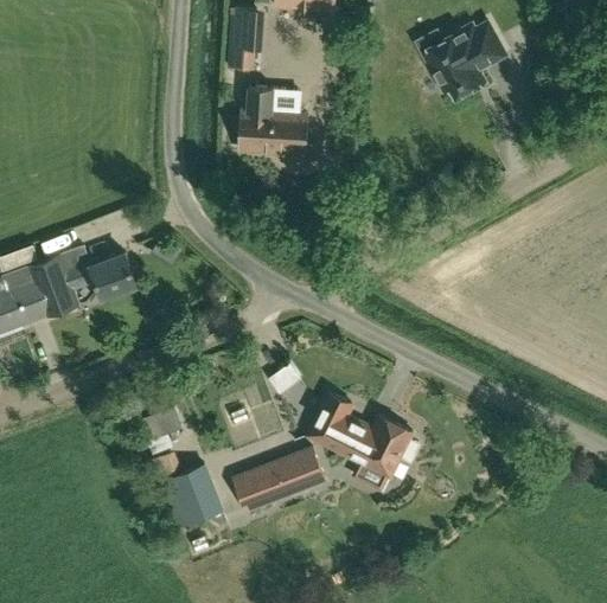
[(275,0),(275,8),(336,12),(336,0),(275,0)]
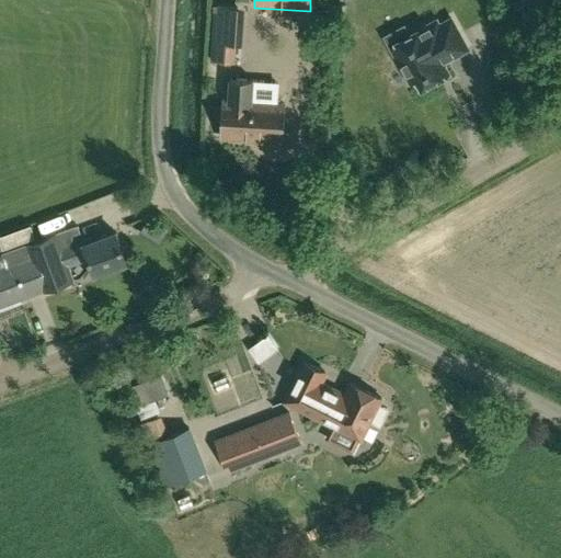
[(238,47),(253,48),(253,10),(224,10),(222,67),(238,68),(238,47)]
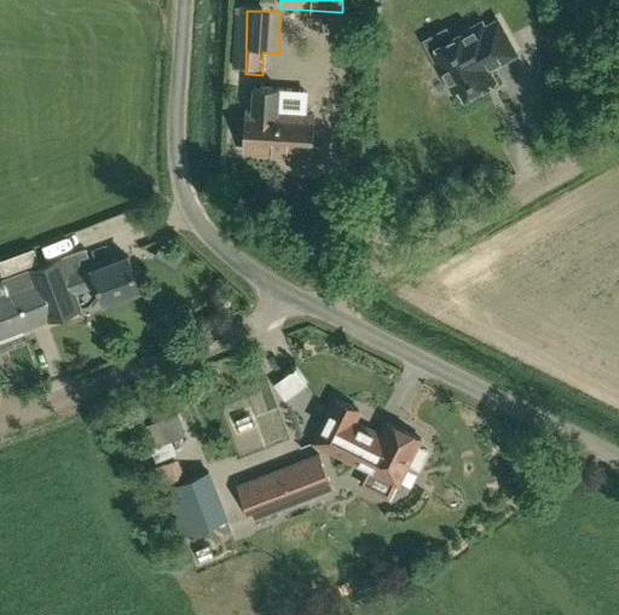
[(487,73),(499,65),(516,57),(498,24),(485,32),(481,25),(450,44),(453,48),(434,59),(453,94),(460,91),(462,94),(460,96),(464,105),(481,96),(480,93),(495,85),(487,73)]
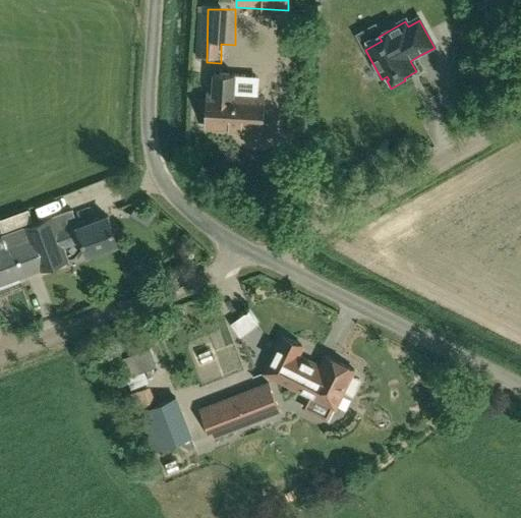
[(467,20),(456,20),(456,32),(467,32),(467,20)]
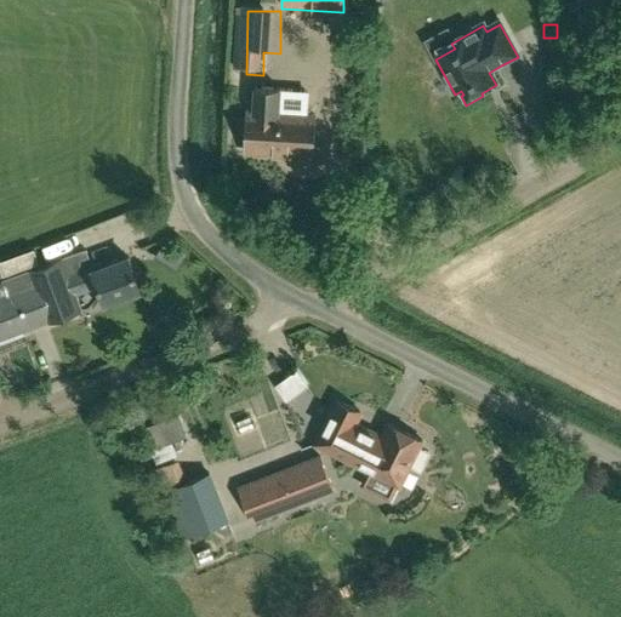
[(278,115),(279,92),(280,91),(255,90),(254,110),(249,110),(246,155),(311,160),(313,118),(278,115)]
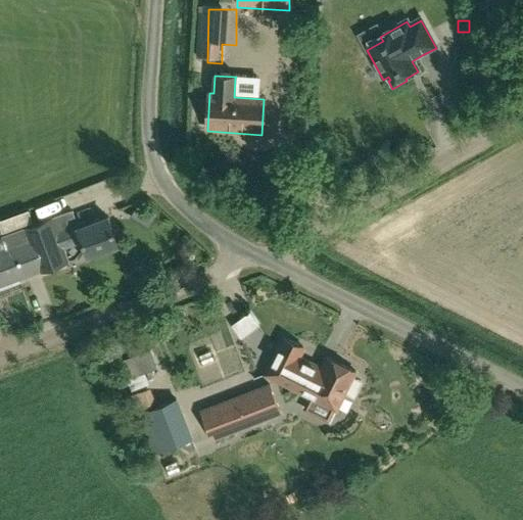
[(0,289),(68,264),(63,250),(82,243),(89,263),(120,251),(108,220),(59,238),(53,222),(26,232),(30,243),(0,253),(0,289)]
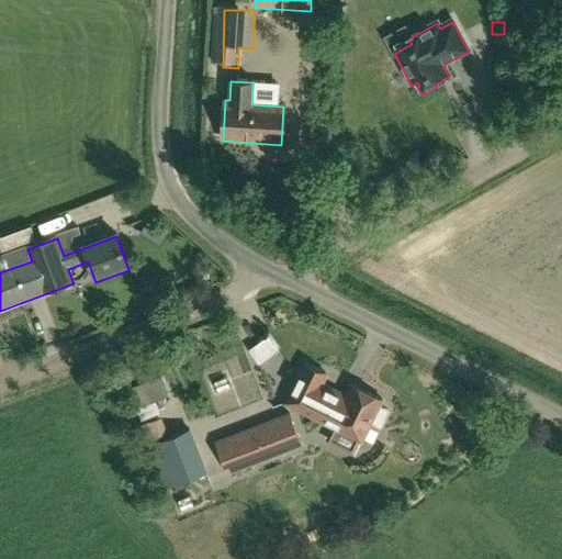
[(304,366),(285,405),(301,413),(334,429),(327,443),(355,456),(361,443),(362,443),(372,423),(380,427),(388,411),(380,407),(382,402),(351,386),(345,398),(322,387),(321,386),(326,376),(304,366)]
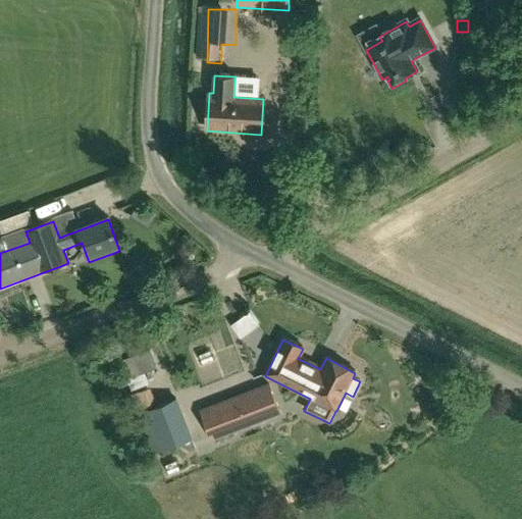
[(156,370),(150,353),(120,364),(127,381),(156,370)]
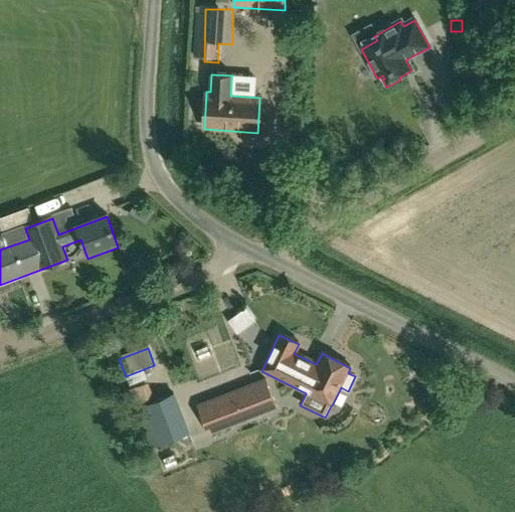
[(266,382),(264,383),(198,407),(208,435),(276,408),(266,382)]
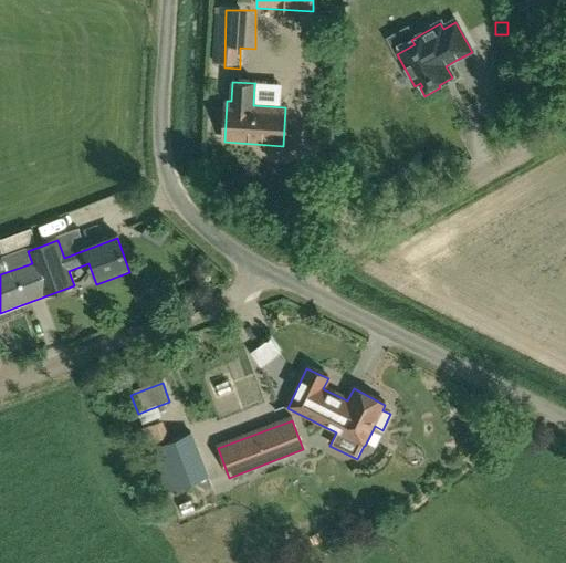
[(192,435),(148,451),(165,494),(209,477),(192,435)]
